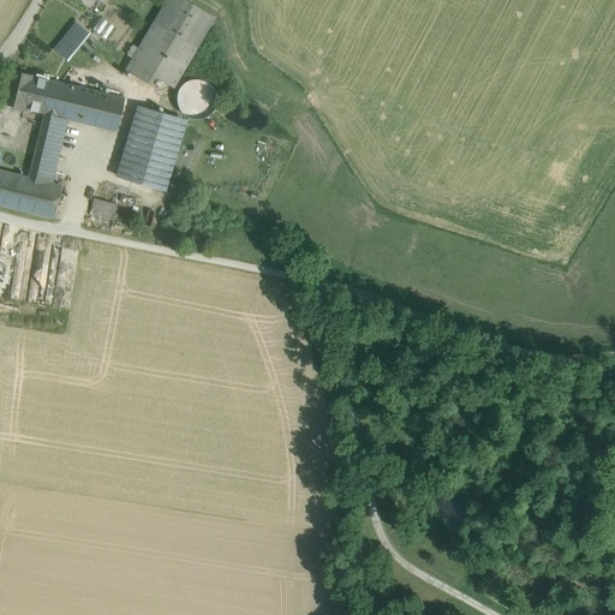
[(184,0),(166,0),(125,71),(151,85),(155,78),(173,88),(214,17),(184,0)]
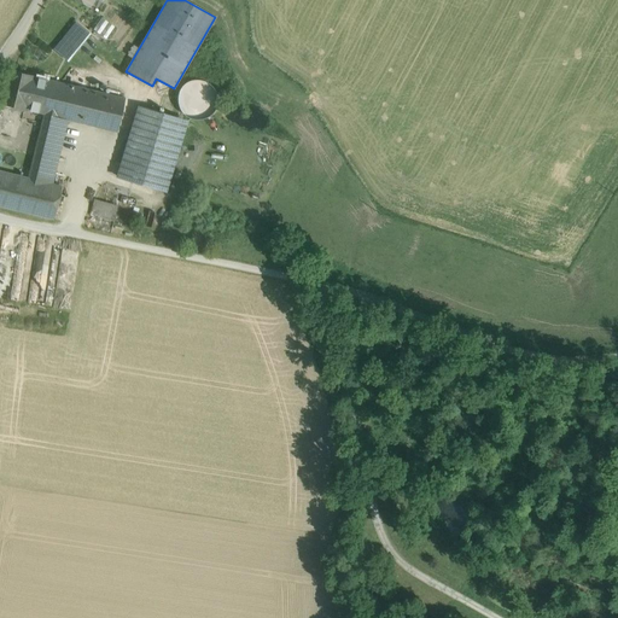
[(93,28),(105,38),(115,25),(103,16),(93,28)]
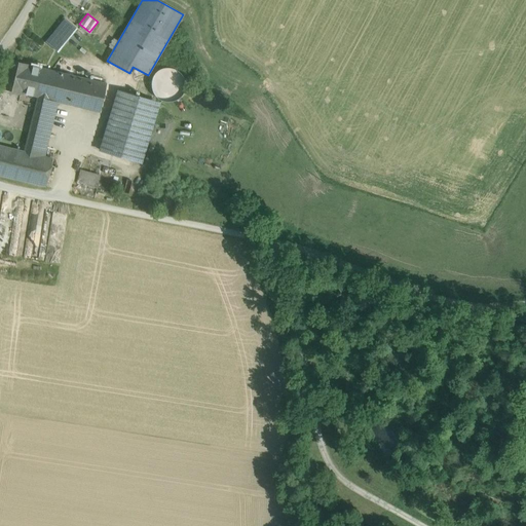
[(66,21),(47,43),(57,50),(70,34),(79,40),(83,35),(66,21)]
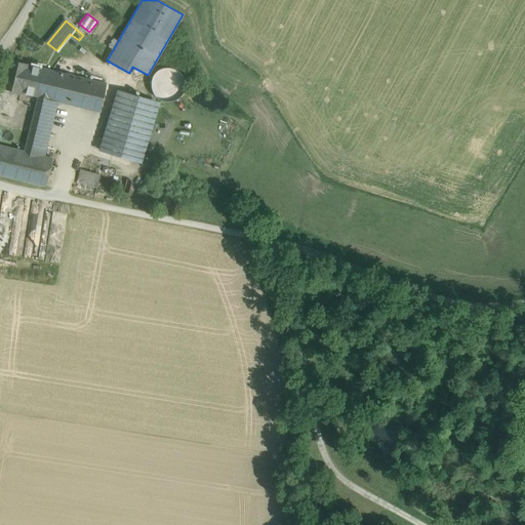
[(109,56),(110,52),(109,49),(105,47),(101,49),(99,52),(101,56),(105,57),(109,56)]
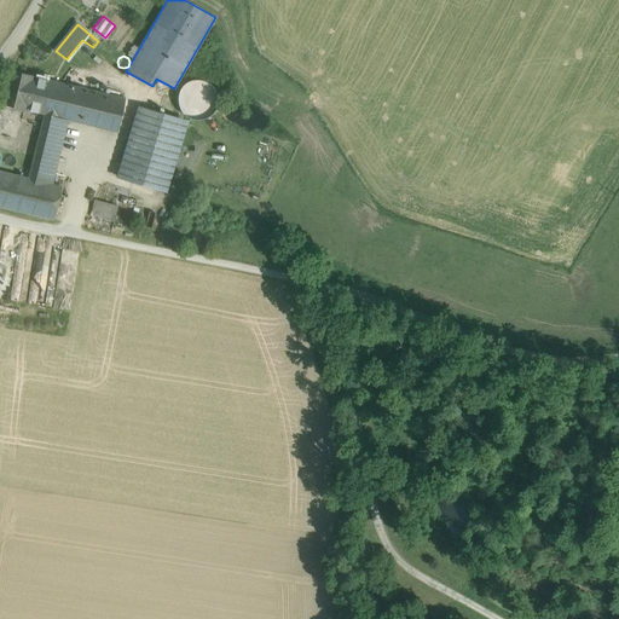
[(52,81),(32,76),(33,76),(10,70),(1,104),(24,110),(45,115),(52,81)]
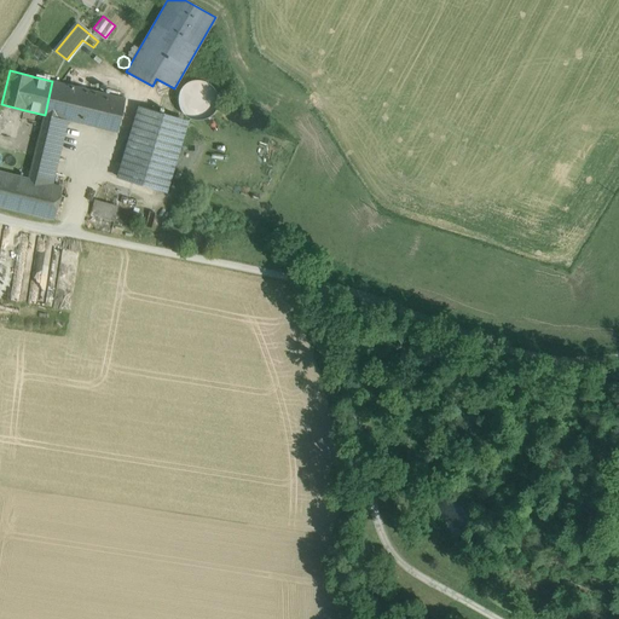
[(217,108),(218,99),(217,92),(212,85),(206,80),(197,79),(190,81),(183,85),(179,92),(178,99),(179,108),(184,114),(190,119),(198,120),(206,119),(213,114),(217,108)]
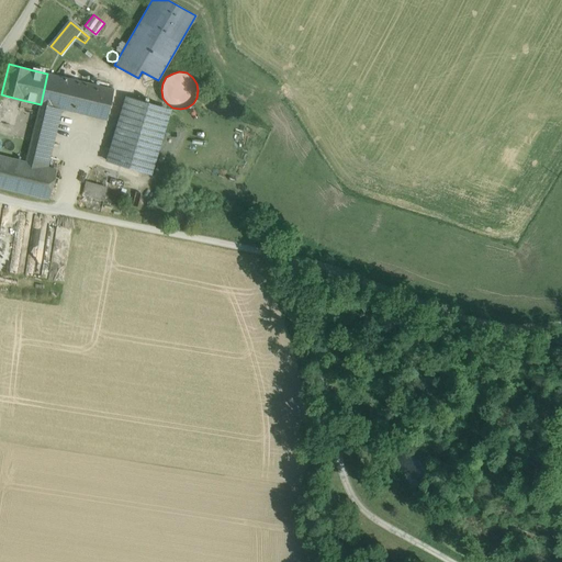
[(113,90),(47,74),(41,104),(62,109),(107,120),(113,90)]
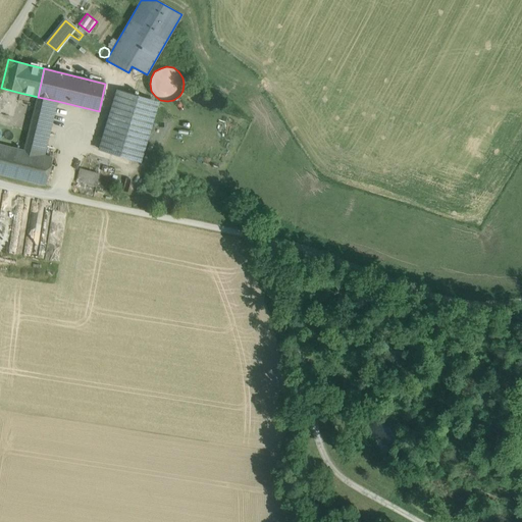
[(145,99),(116,91),(104,129),(133,139),(145,99)]
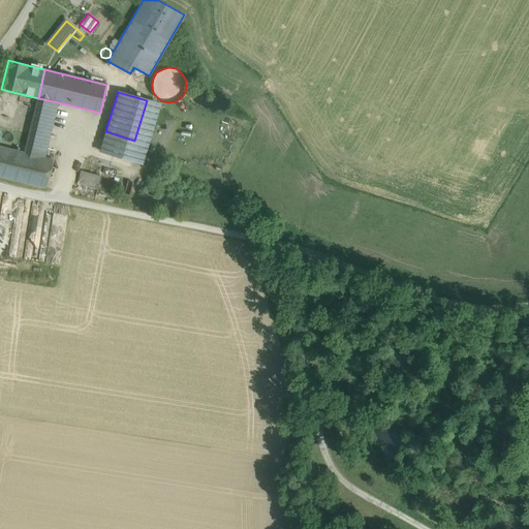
[(58,102),(38,98),(29,134),(25,153),(44,157),(58,102)]
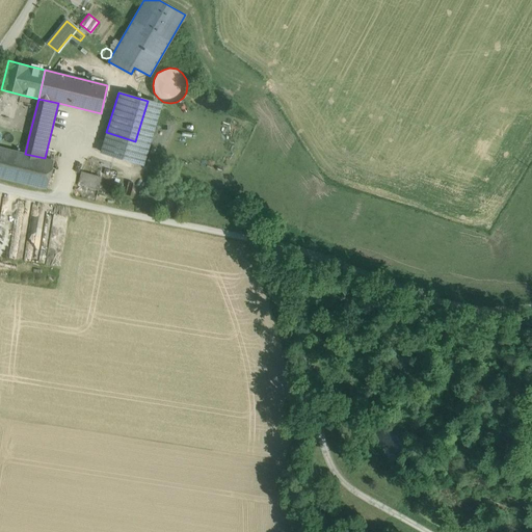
[(135,141),(129,160),(142,164),(160,105),(148,101),(135,141)]
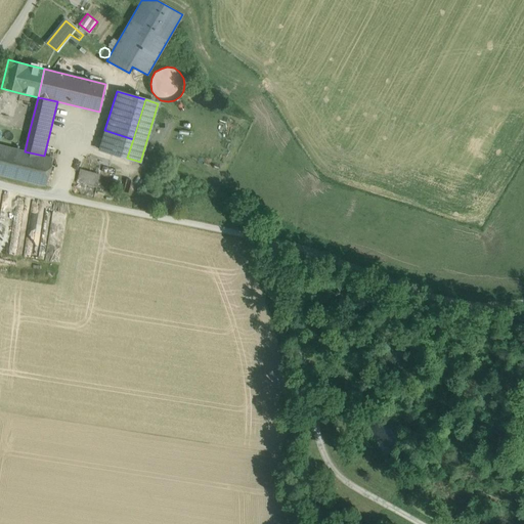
[(133,139),(104,130),(99,149),(127,158),(133,139)]
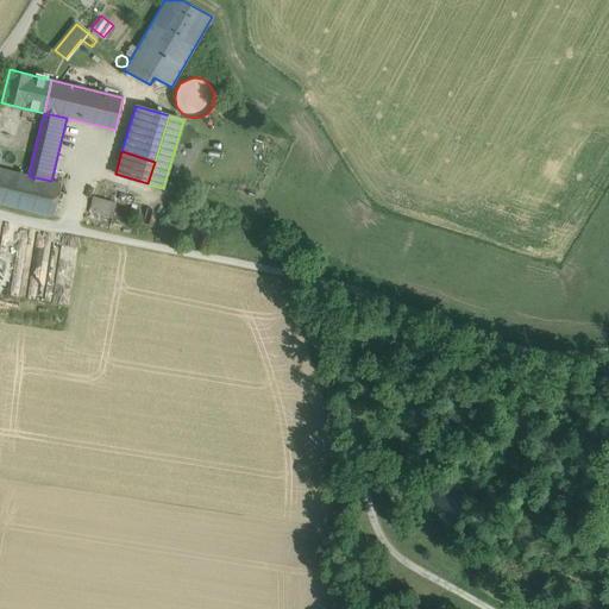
[(61,183),(51,181),(29,176),(11,171),(0,169),(0,203),(52,217),(54,213),(61,183)]
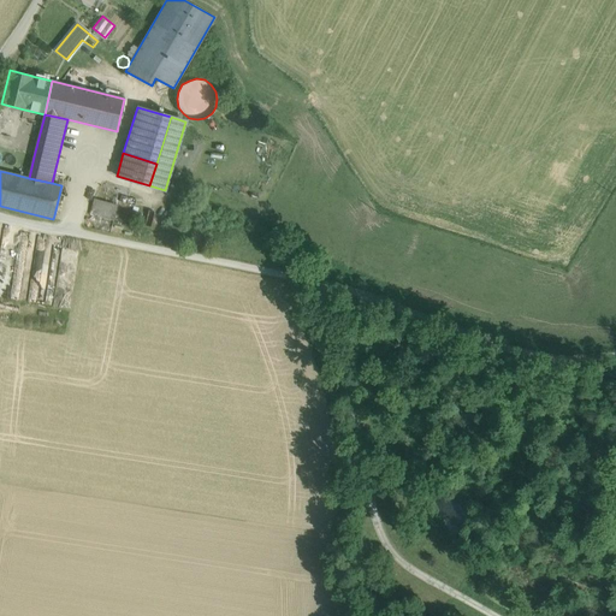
[(118,206),(94,199),(90,214),(113,220),(118,206)]
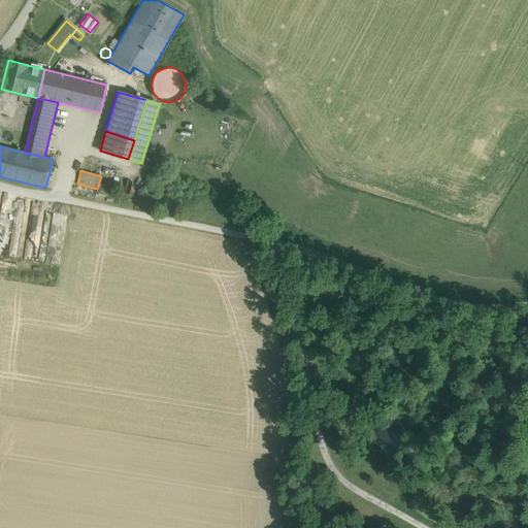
[(45,255),(45,239),(11,239),(11,240),(0,239),(0,256),(44,256),(44,255),(45,255)]
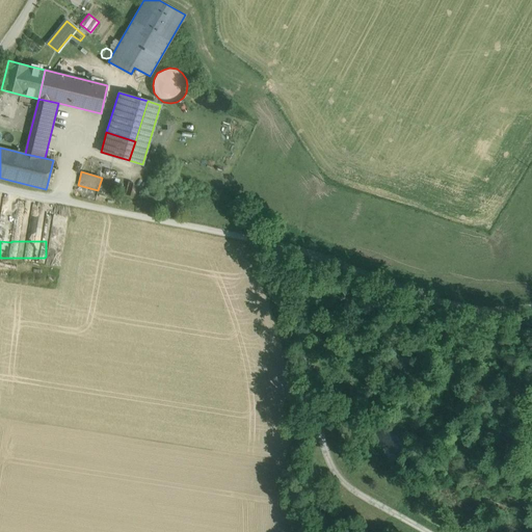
All buildings are outlined.
